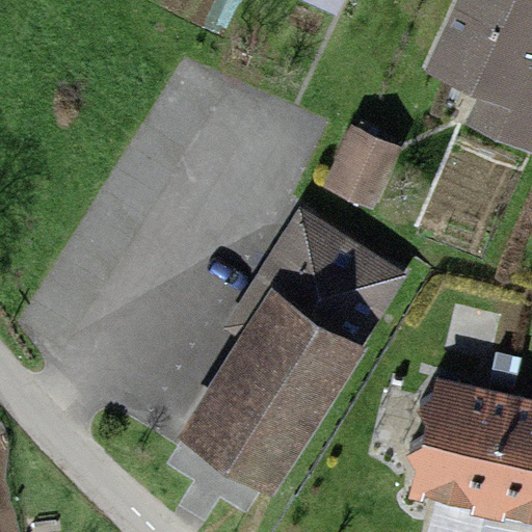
[(302,0),(337,16),(344,0),(302,0)]
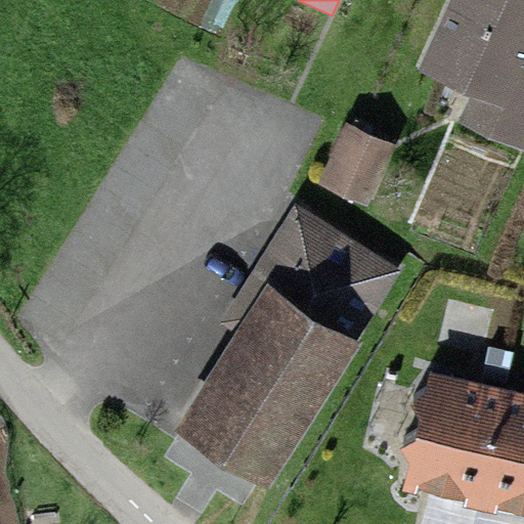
[(523,0),(449,0),(418,72),(470,95),(457,122),(523,150),(523,0)]
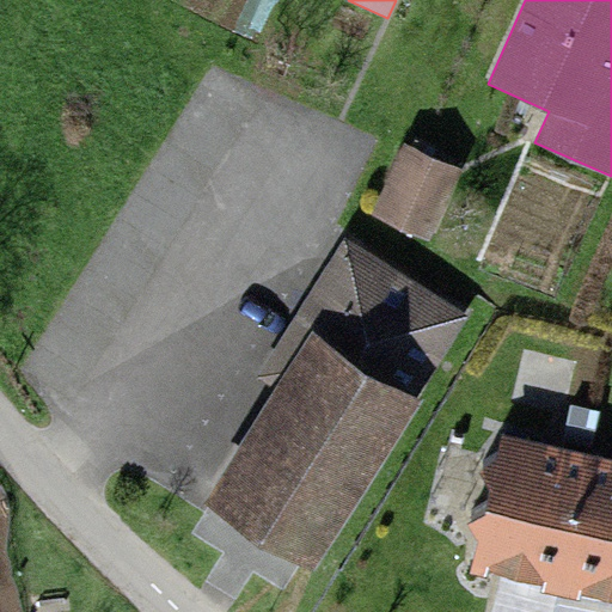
[(402,142),(369,214),(429,240),(461,169),(402,142)]
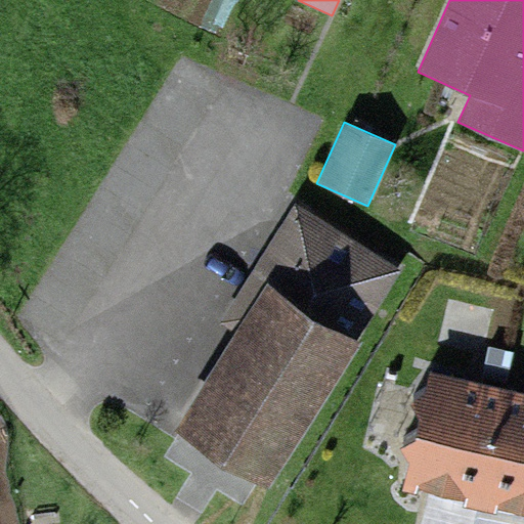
[(235,332),(174,432),(268,489),(403,270),(294,203),(220,322),(235,332)]
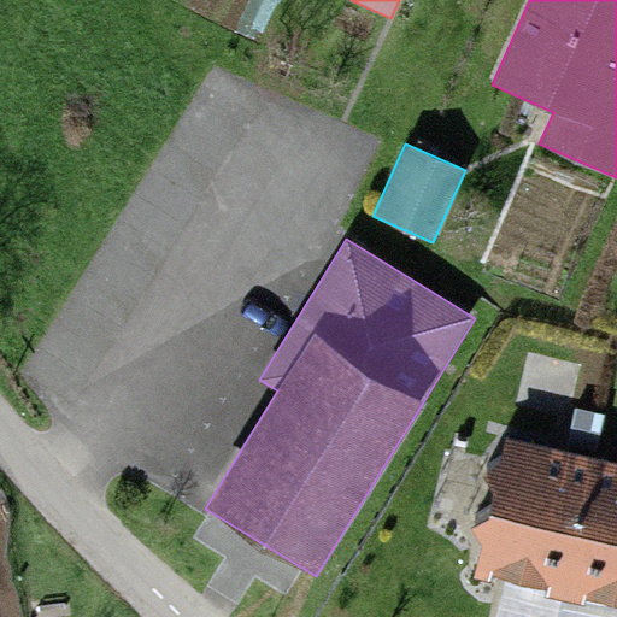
[(616,459),(491,433),(465,550),(616,582),(616,459)]
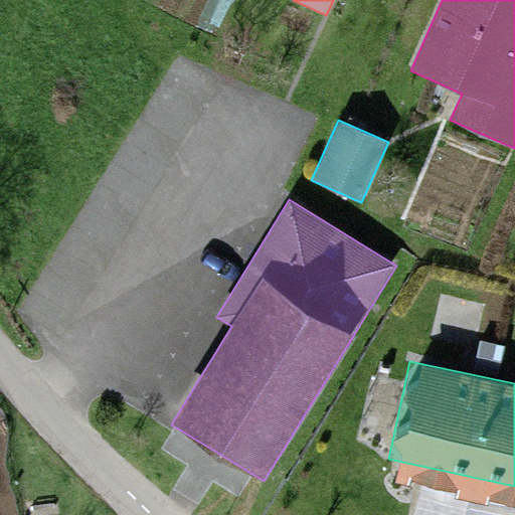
All buildings are outlined.
